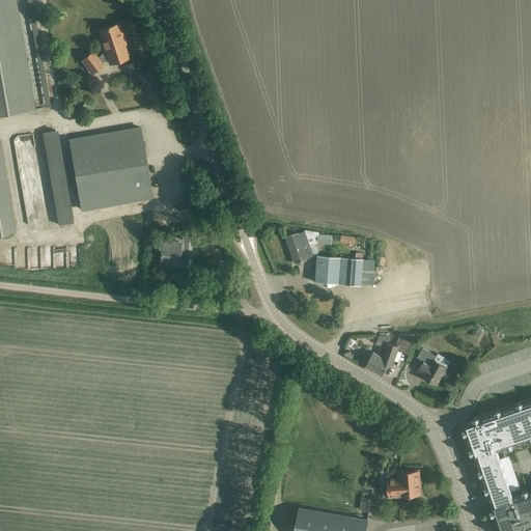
[(0,0),(0,115),(35,110),(16,0),(0,0)]
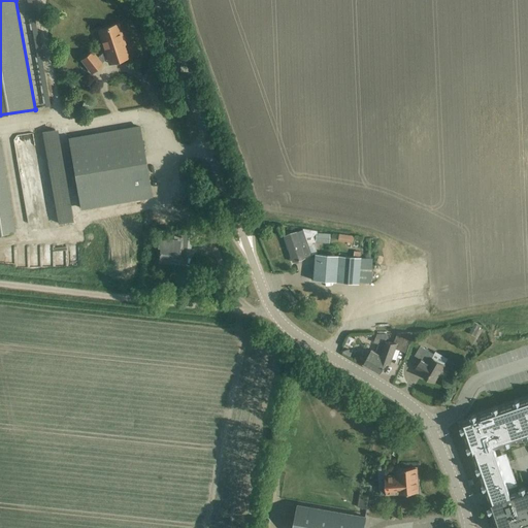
[(119,24),(98,31),(105,52),(103,53),(97,58),(93,52),(92,52),(80,61),(91,73),(103,64),(102,63),(104,61),(107,60),(108,64),(128,57),(127,54),(122,40),(124,40),(119,24)]
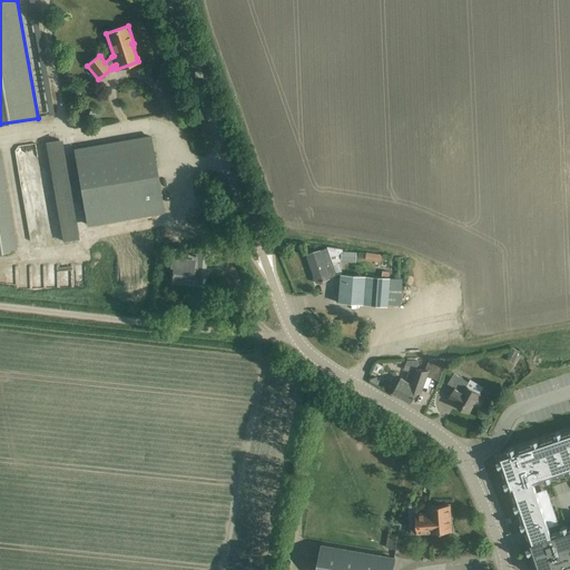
[(60,238),(78,236),(62,137),(46,140),(60,238)]
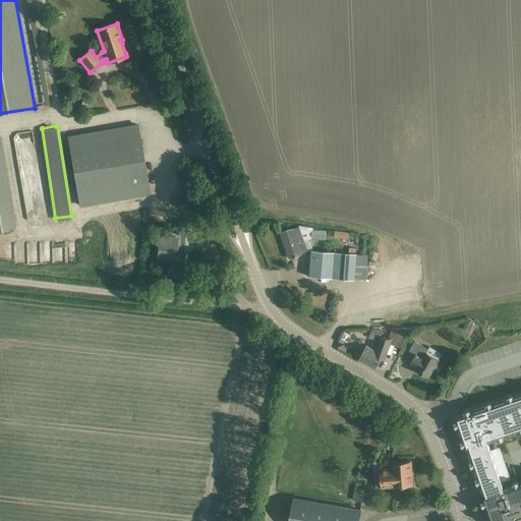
[(138,125),(128,126),(67,137),(79,206),(150,193),(138,125)]
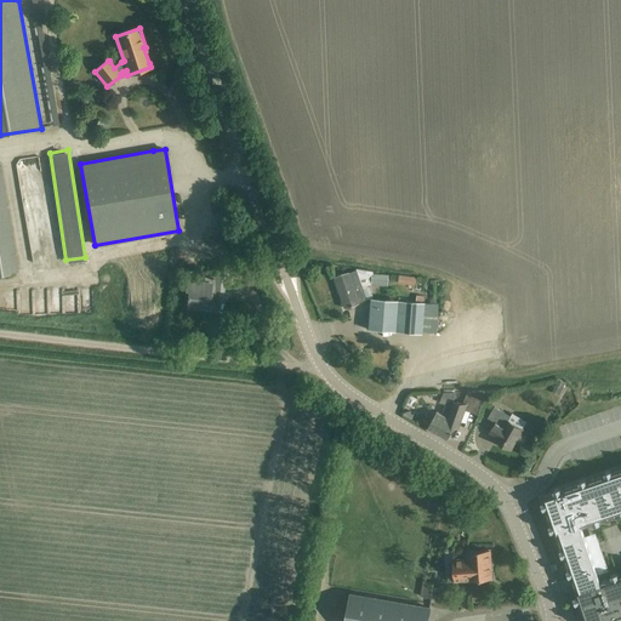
[(0,272),(17,269),(13,246),(27,244),(18,191),(4,193),(0,169),(0,272)]
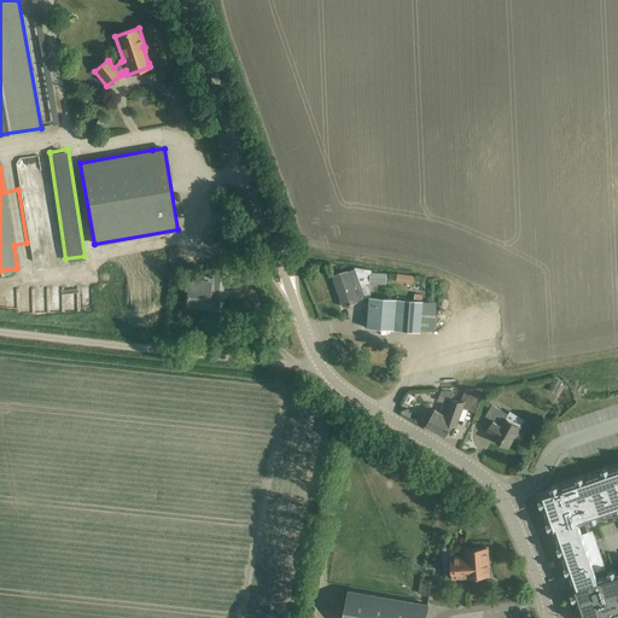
[(368,284),(369,273),(371,273),(372,270),(354,268),(332,277),(343,307),(356,302),(356,301),(365,298),(360,284),(368,284)]
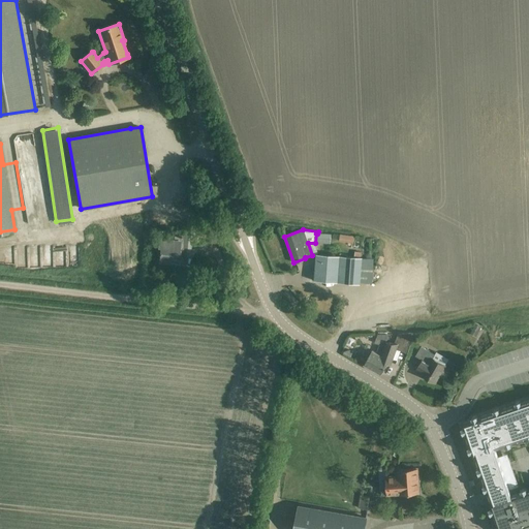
[(317,234),(316,234),(315,243),(330,244),(331,235),(317,234)]
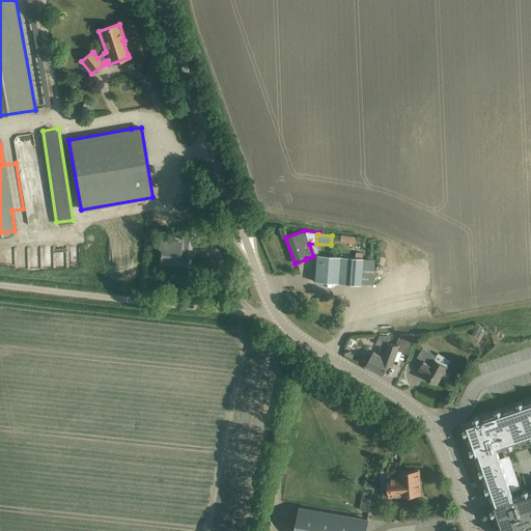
[(180,248),(192,249),(193,236),(186,235),(175,236),(175,242),(160,240),(159,248),(162,249),(160,260),(178,262),(180,248)]
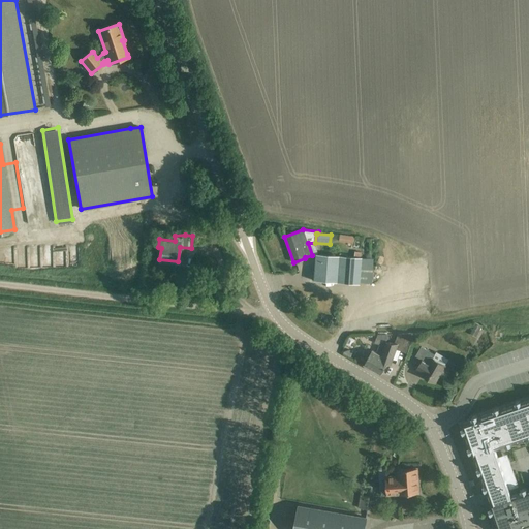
[(315,254),(313,280),(359,284),(361,258),(315,254)]
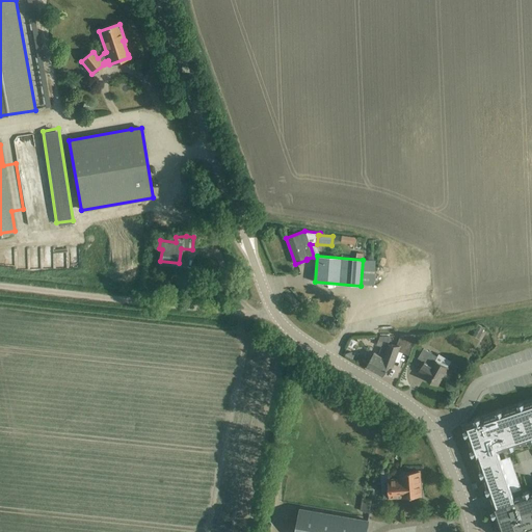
[(384,358),(376,373),(383,377),(392,363),(394,365),(399,351),(410,355),(418,335),(400,336),(397,346),(390,345),(384,358)]
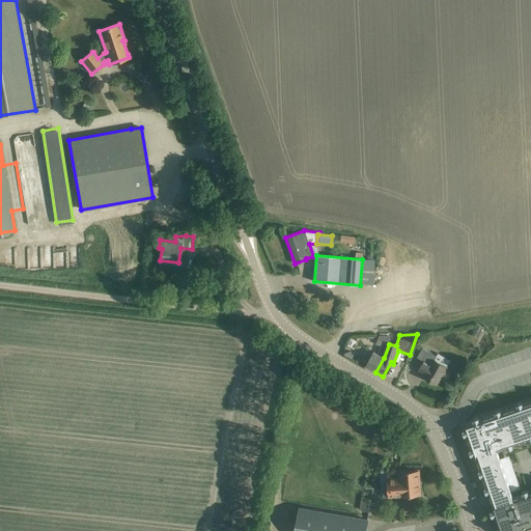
[(380,336),(379,339),(376,344),(382,346),(379,355),(373,352),(365,366),(375,372),(384,358),(389,344),(389,343),(389,336),(380,336)]
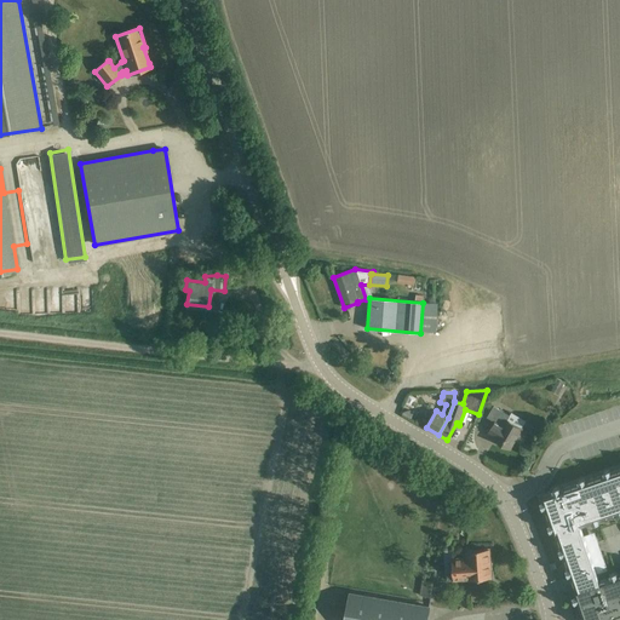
[(487,418),(495,423),(488,434),(497,438),(495,441),(510,449),(522,429),(507,420),(510,417),(494,407),(487,418)]
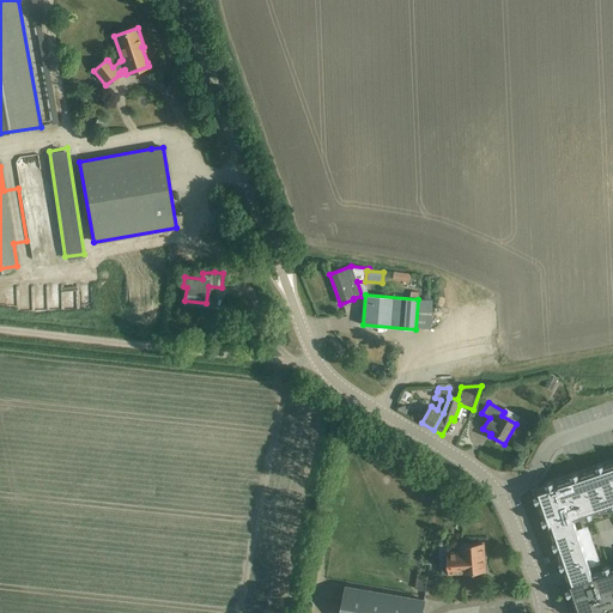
[(538,496),(534,496),(536,503),(539,502),(545,517),(542,519),(545,526),(547,525),(548,529),(551,528),(556,542),(553,544),(556,550),(558,548),(563,562),(559,563),(562,570),(565,569),(570,583),(568,583),(569,589),(568,590),(568,589),(566,589),(569,596),(569,595),(571,595),(576,611),(575,611),(574,611),(574,612),(612,612),(612,568),(611,569),(610,566),(604,568),(604,571),(593,575),(590,568),(584,552),(586,552),(586,551),(587,551),(587,550),(587,548),(587,547),(587,546),(586,546),(586,545),(584,545),(583,545),(582,545),(577,530),(574,520),(586,516),(587,519),(594,516),(593,514),(611,508),(612,510),(612,509),(612,463),(605,467),(604,465),(596,467),(598,469),(580,475),(578,473),(571,475),(572,478),(554,484),(553,481),(546,484),(547,486),(535,491),(538,496)]
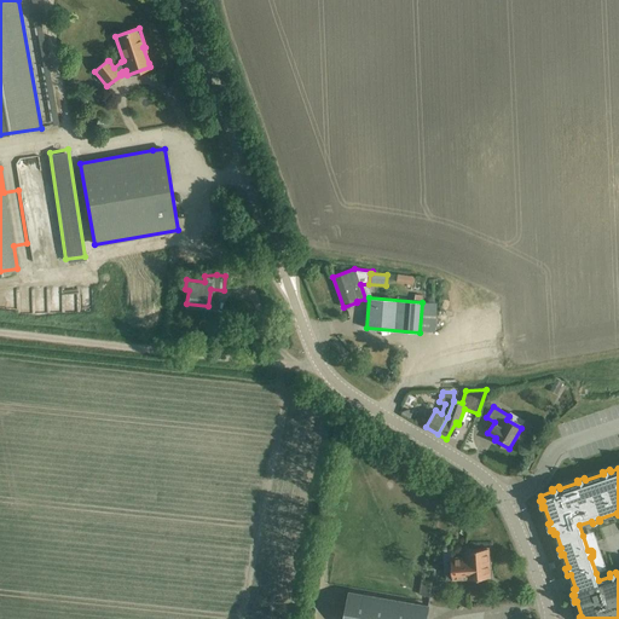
[(489,551),(489,548),(466,549),(467,557),(452,559),(453,576),(447,576),(447,579),(490,577),(490,574),(491,573),(491,568),(490,567),(489,559),(490,557),(490,553),(489,551)]
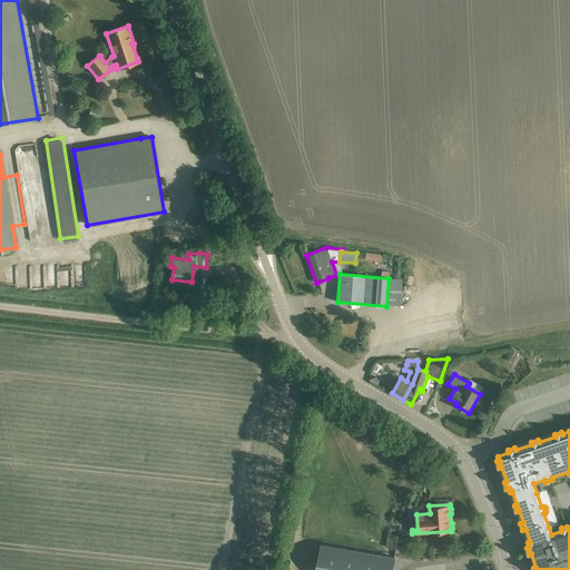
[(396,549),(399,537),(389,534),(386,547),(396,549)]
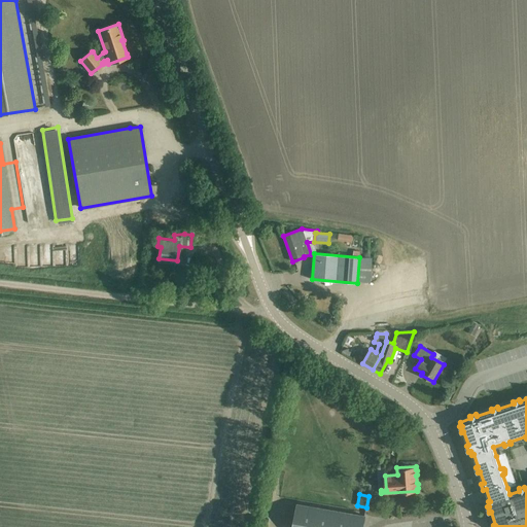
[(362,526),(365,516),(297,504),(293,526),(362,526)]
